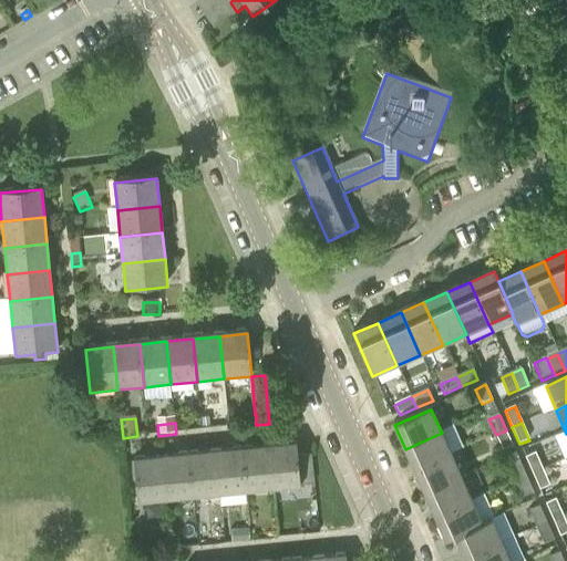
[(513,447),(506,430),(496,435),(503,452),(513,447)]
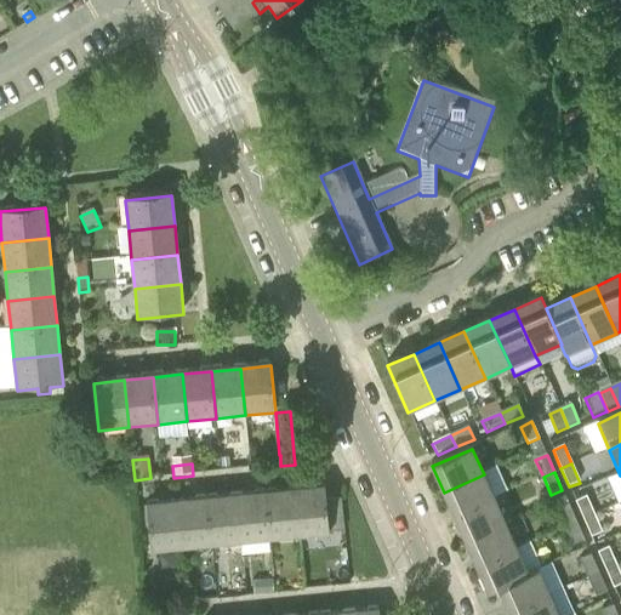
[(484,474),(444,493),(455,518),(495,500),(484,474)]
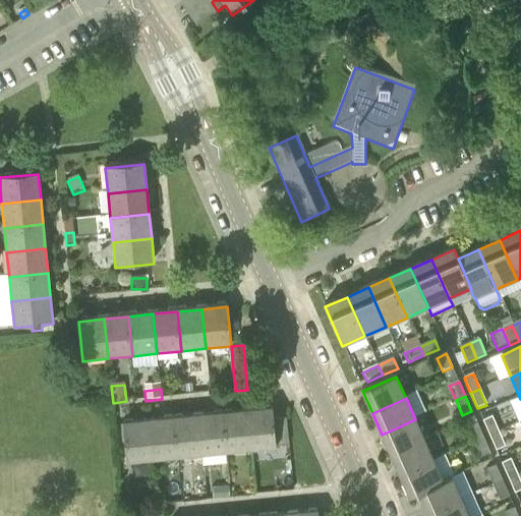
[(273,410),(247,412),(250,451),(277,448),(273,410)]
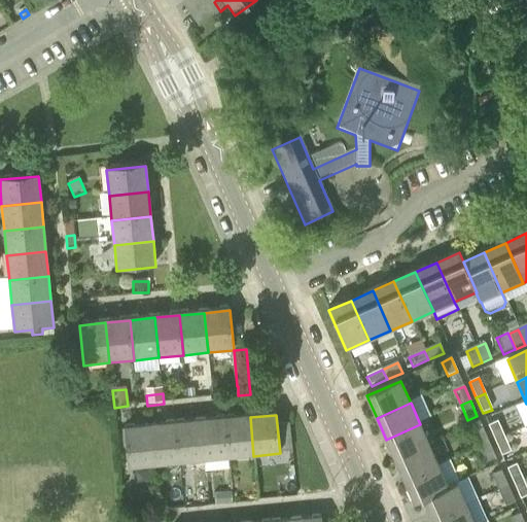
[(253,456),(250,417),(224,419),(229,458),(253,456)]
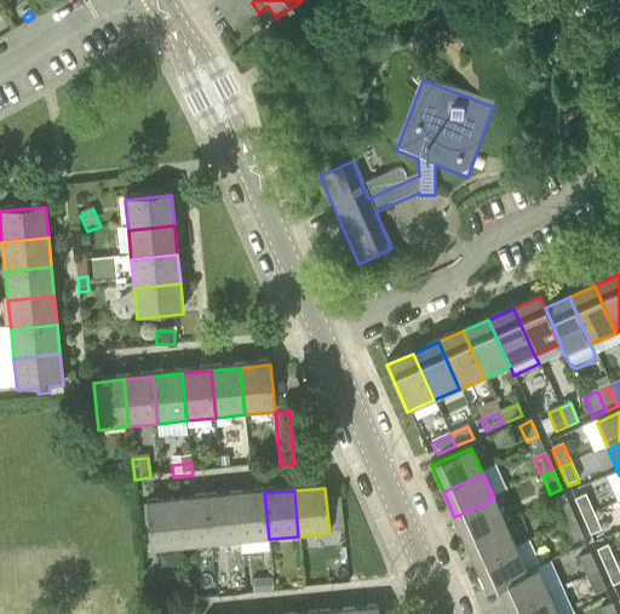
[(269,539),(264,493),(235,497),(240,541),(269,539)]
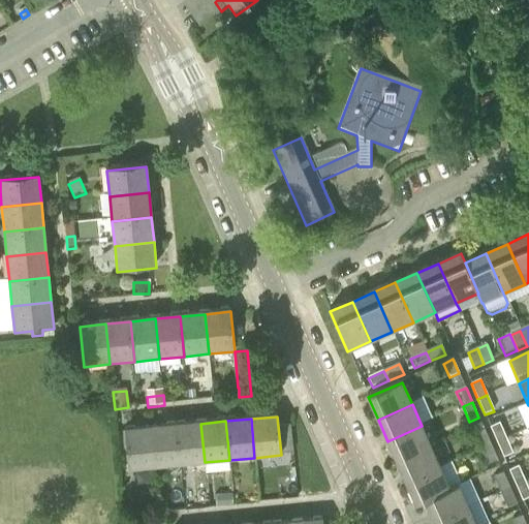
[(205,462),(200,424),(176,426),(180,465),(205,462)]
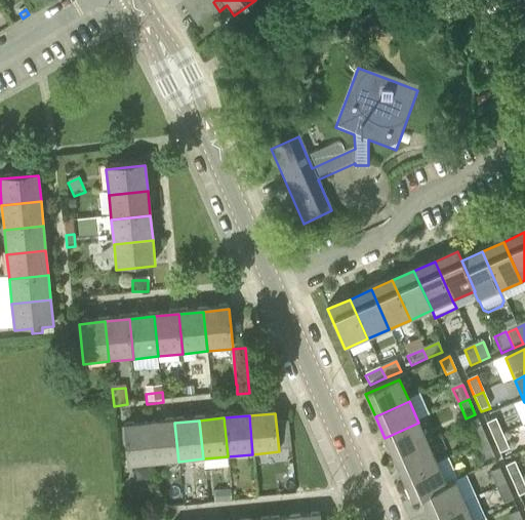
[(486,425),(493,440),(502,436),(495,421),(486,425)]
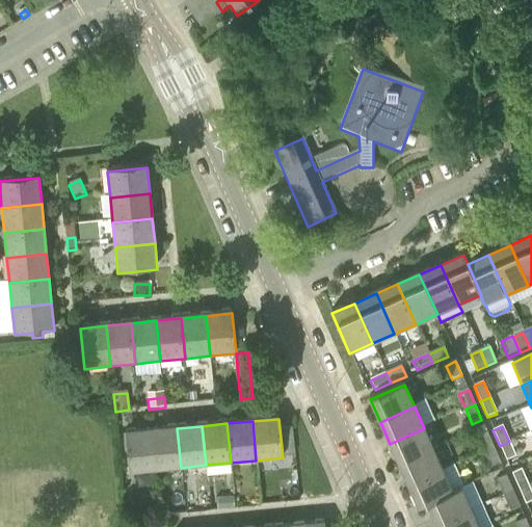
[(181,468),(177,428),(152,431),(156,470),(181,468)]
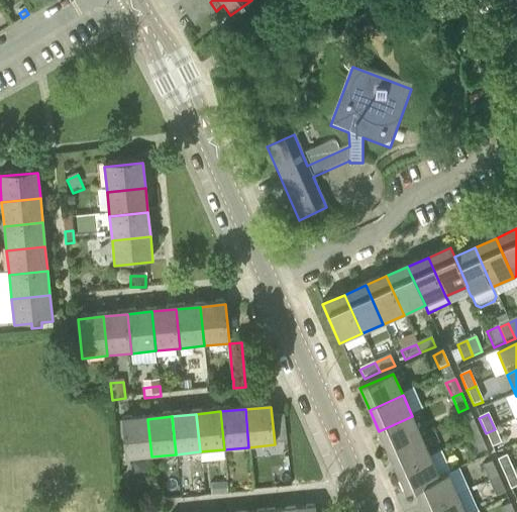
[(412,416),(379,431),(388,452),(421,437),(412,416)]
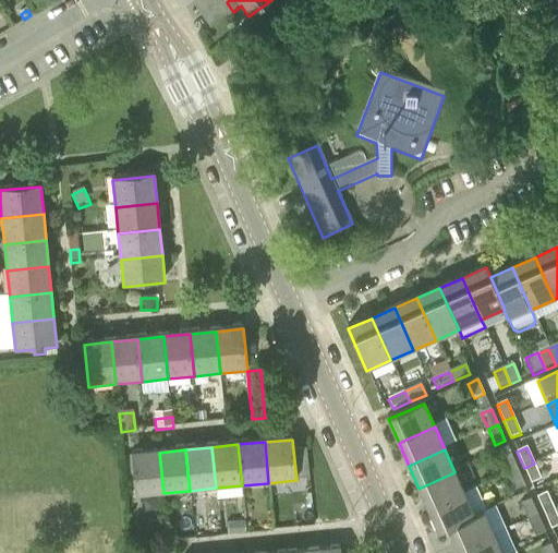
[(164,493),(159,453),(132,455),(136,496),(164,493)]
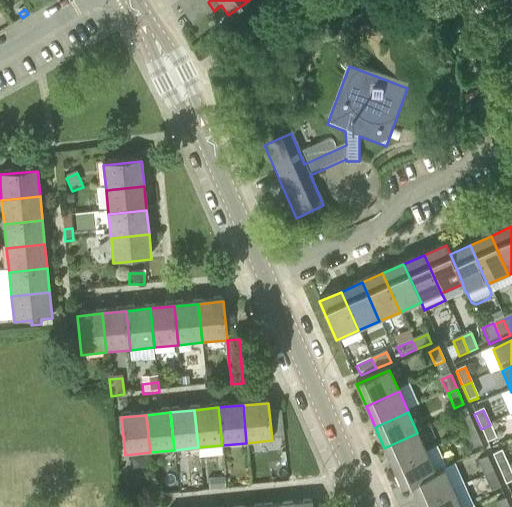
[(466,435),(474,431),(468,416),(459,420),(466,435)]
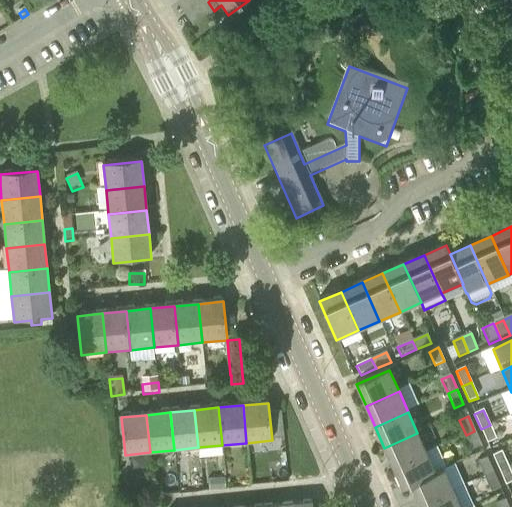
[(490,425),(481,429),(488,444),(497,440),(490,425)]
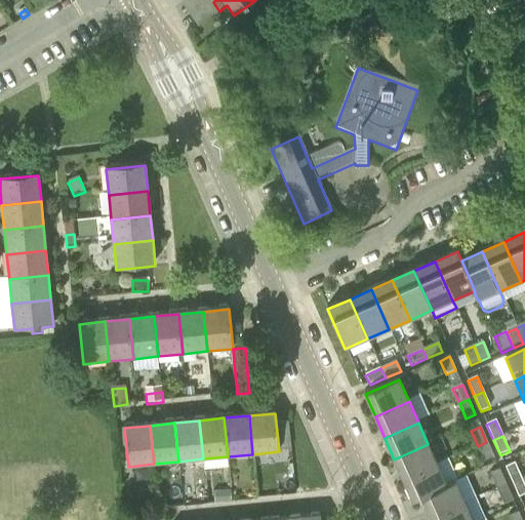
[(493,457),(486,442),(478,446),(484,461),(493,457)]
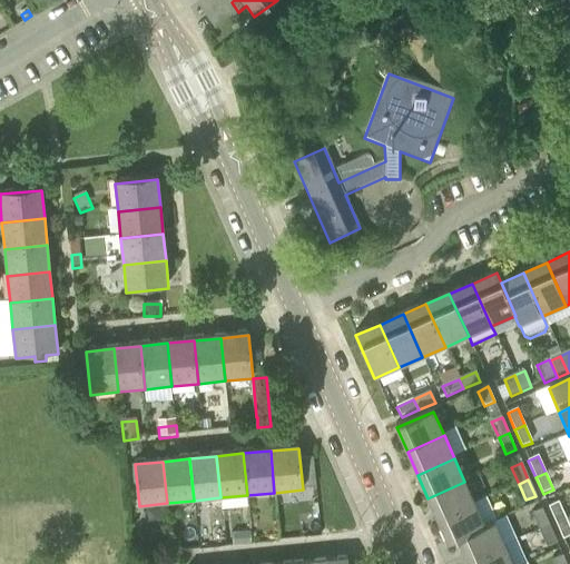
[(464,482),(428,498),(438,522),(474,505),(464,482)]
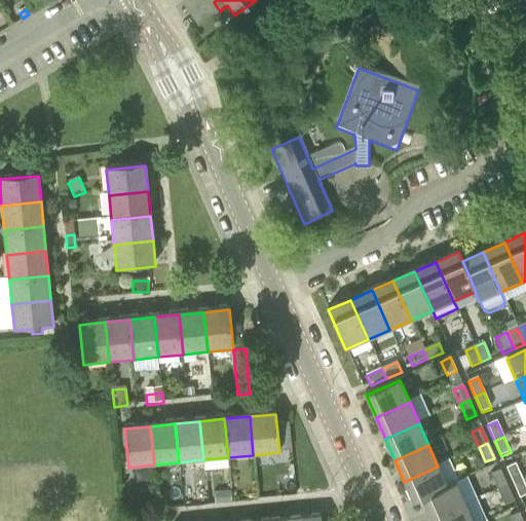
[(514,484),(523,480),(516,464),(506,469),(514,484)]
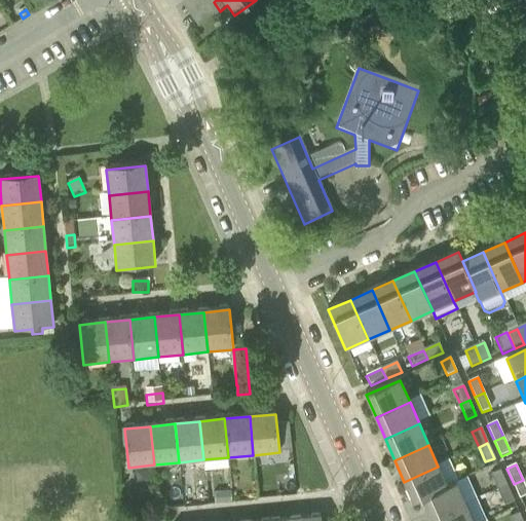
[(438,467),(404,482),(414,504),(423,499),(448,488),(447,487),(438,467)]
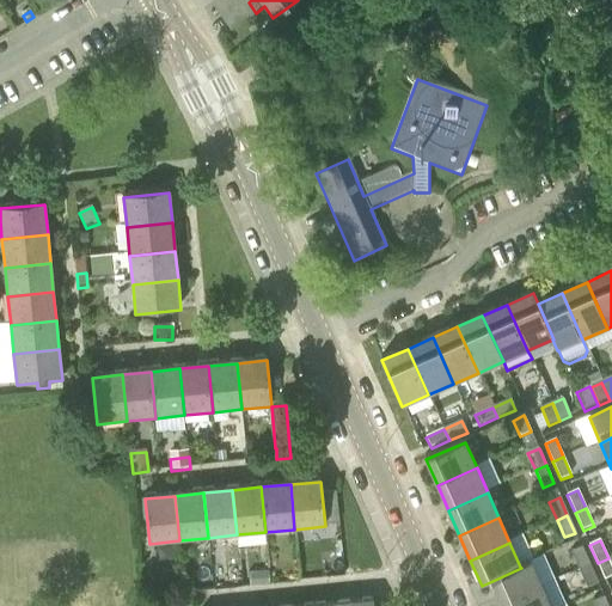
[(571,552),(579,570),(589,565),(582,548),(571,552)]
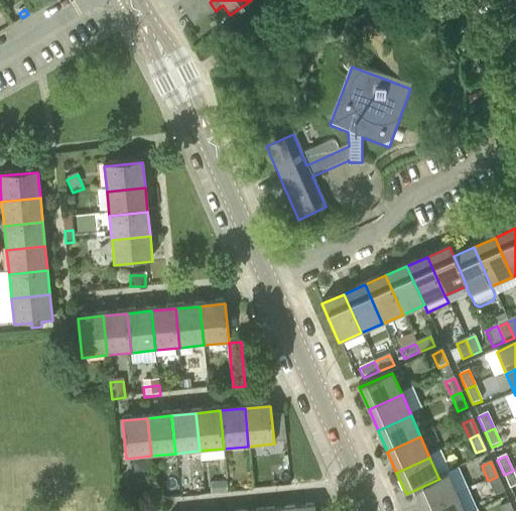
[(515,470),(513,471),(504,475),(510,489),(515,486),(515,470)]
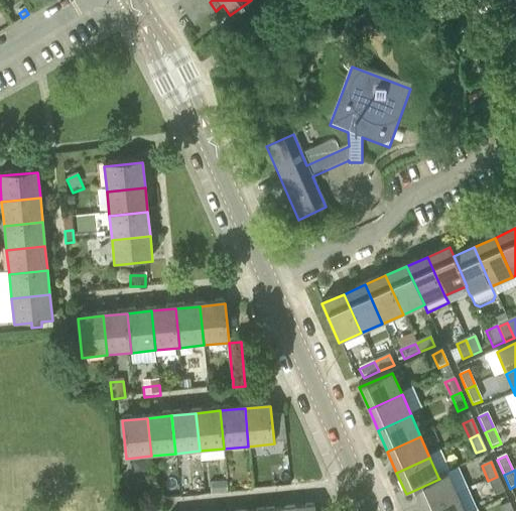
[(276,478),(283,484),(289,477),(282,471),(276,478)]
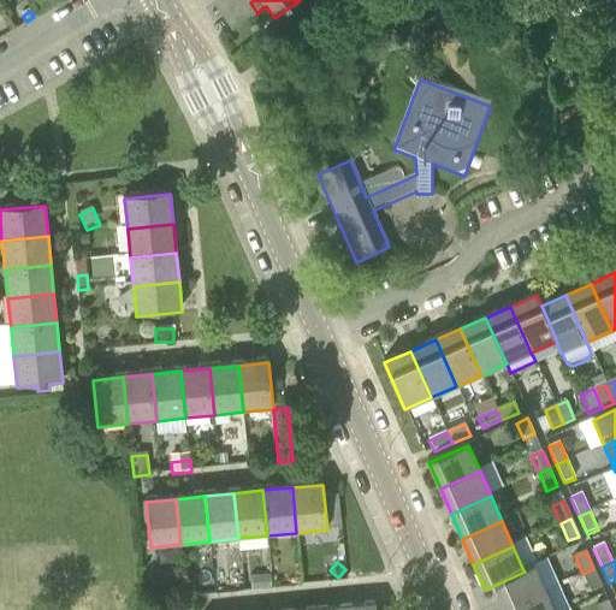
[(525,572),(496,585),(507,609),(546,592),(535,566),(523,570),(525,572)]
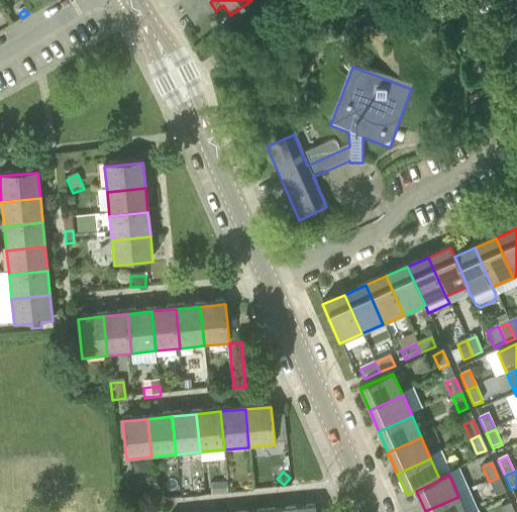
[(498,478),(489,482),(496,497),(505,493),(498,478)]
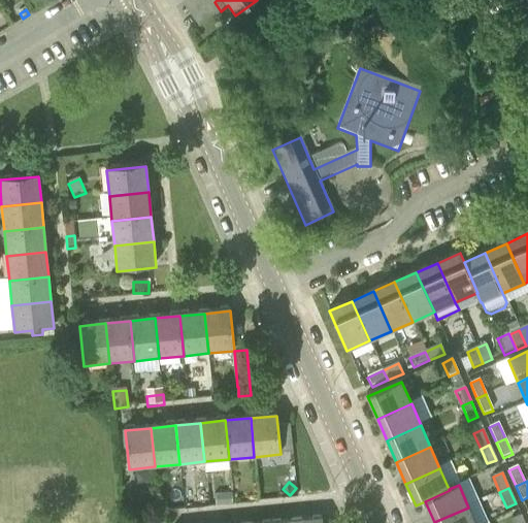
[(152,494),(136,496),(137,510),(153,508),(152,494)]
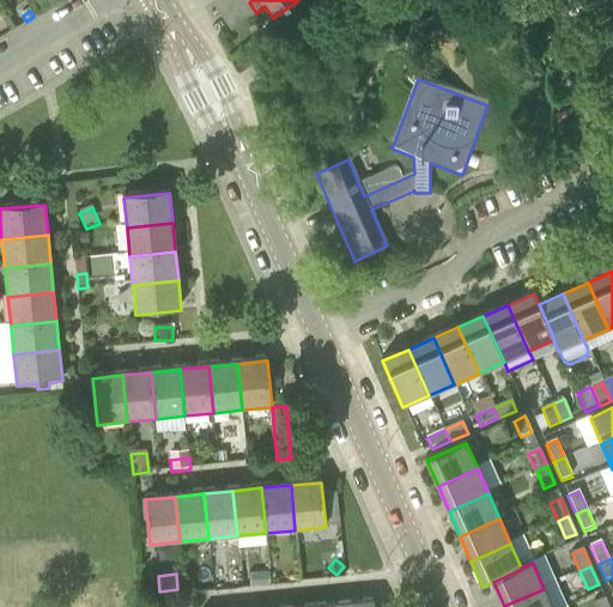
[(268,575),(250,576),(252,590),(269,588),(268,575)]
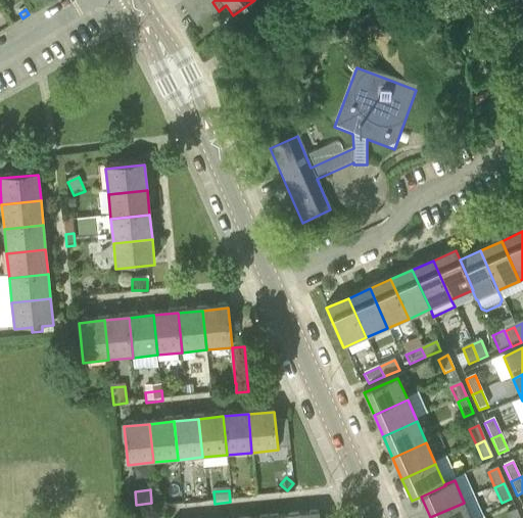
[(471,517),(464,503),(430,517),(471,517)]
